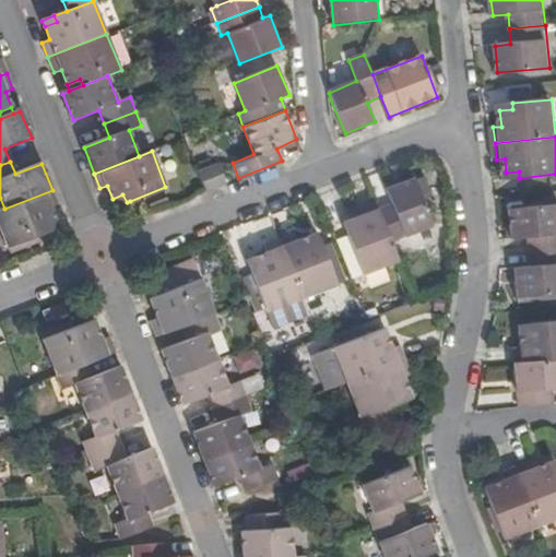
[(205,191),(224,184),(214,162),(197,169),(205,191)]
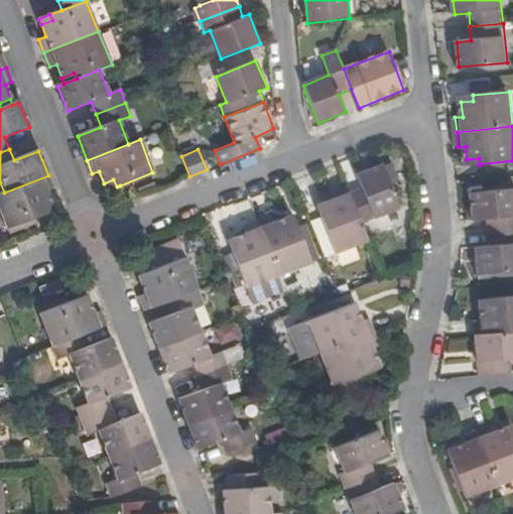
[(362,185),(349,190),(361,221),(401,206),(384,163),(357,173),(362,185)]
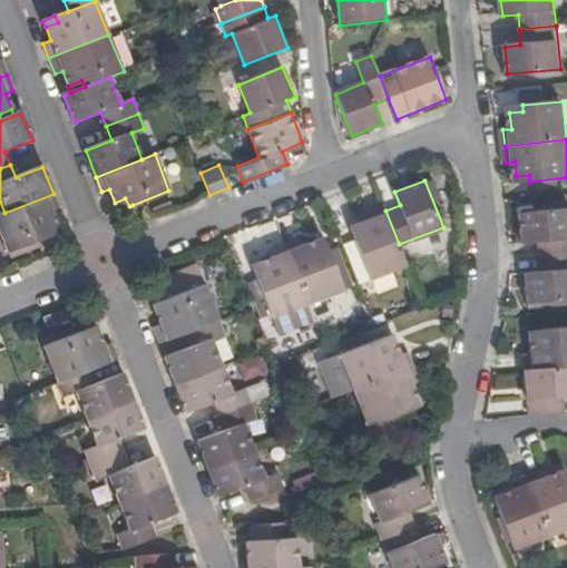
[(59,208),(54,194),(5,213),(0,214),(0,238),(7,255),(47,240),(42,232),(58,226),(52,213),(59,208)]
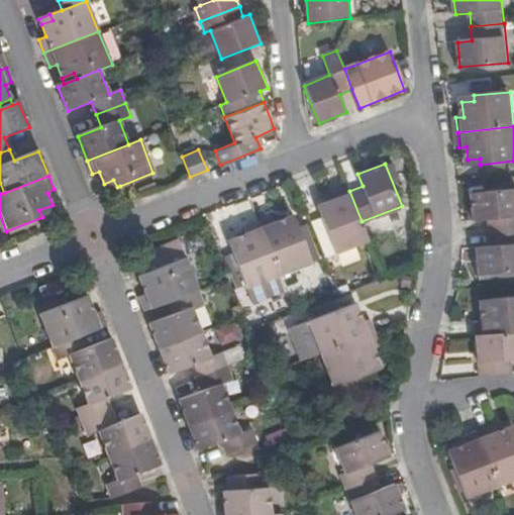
[(107,191),(117,187),(113,180),(104,184),(107,191)]
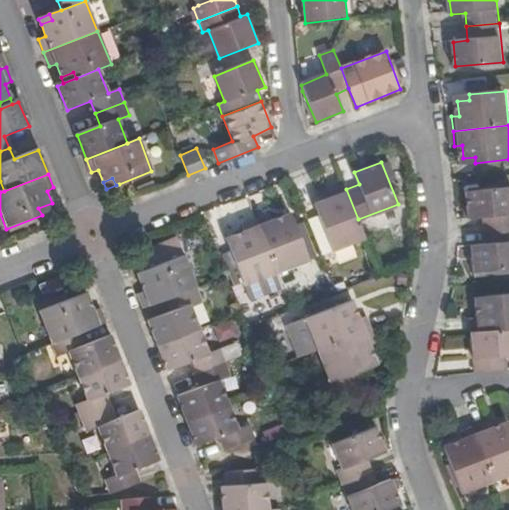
[(330,248),(365,234),(358,219),(346,189),(344,183),(329,189),(331,195),(318,200),(323,212),(317,215),(330,248)]
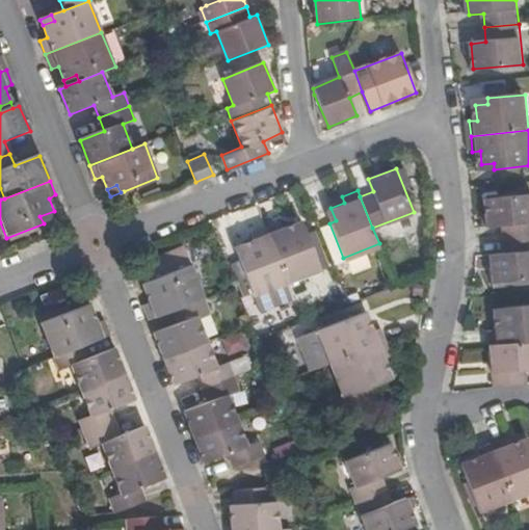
[(503,226),(504,238),(528,236),(528,195),(484,201),(486,228),(503,226)]
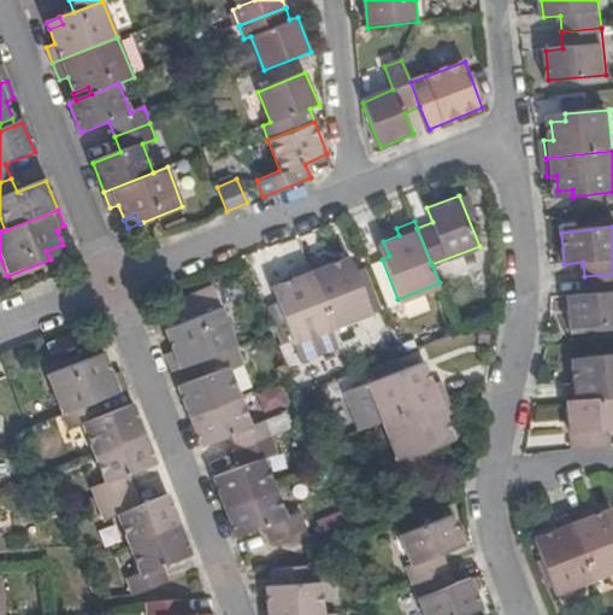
[(389,256),(383,241),(376,245),(382,259),(389,256)]
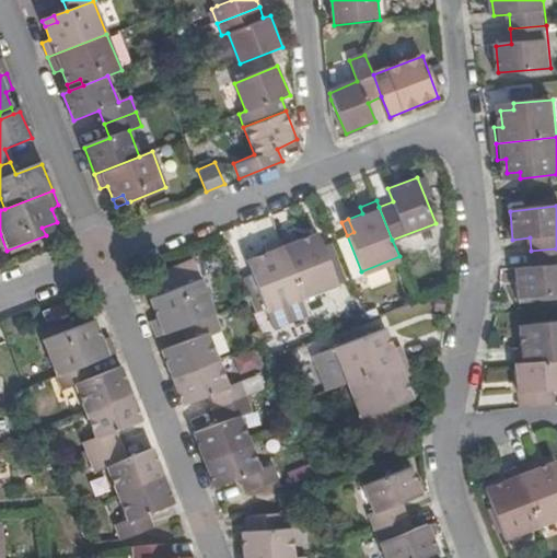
[(59,230),(57,222),(42,228),(46,235),(59,230)]
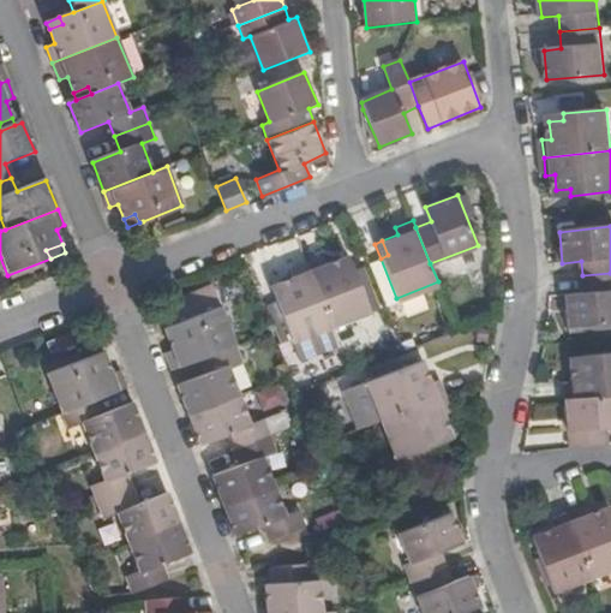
[(351,253),(342,256),(348,271),(355,268),(351,253)]
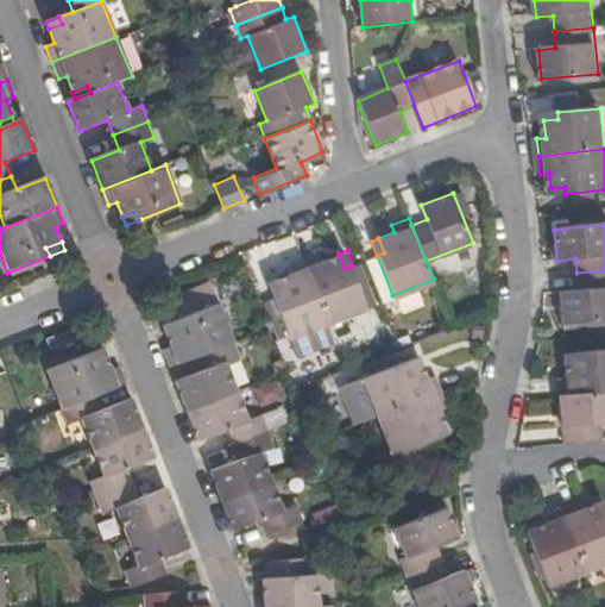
[(321,254),(304,261),(328,321),(367,306),(352,266),(345,268),(339,254),(325,260),(321,254)]
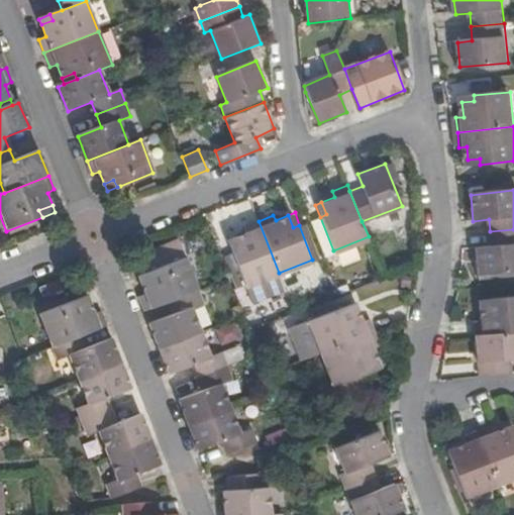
[(279,273),(259,221),(244,227),(246,233),(234,237),(239,249),(233,251),(244,282),(252,301),(285,288),(279,273)]
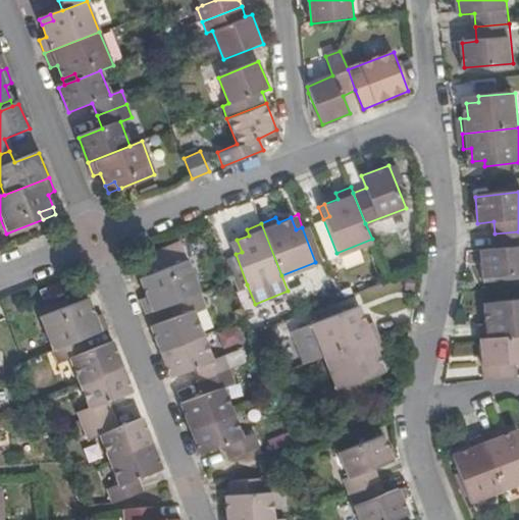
[(518,231),(495,234),(496,247),(480,249),(482,274),(518,270),(518,231)]
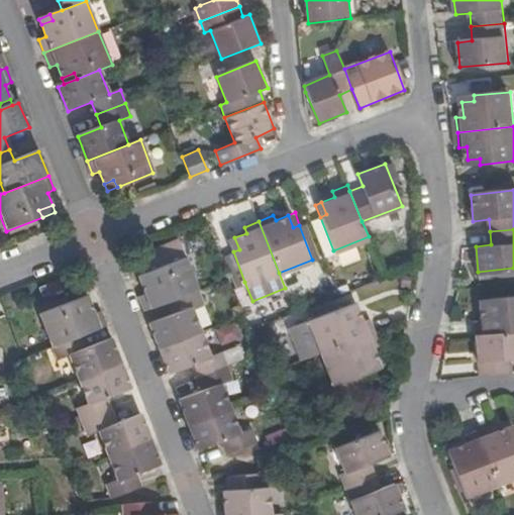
[(144,248),(152,270),(188,256),(179,235),(144,248)]
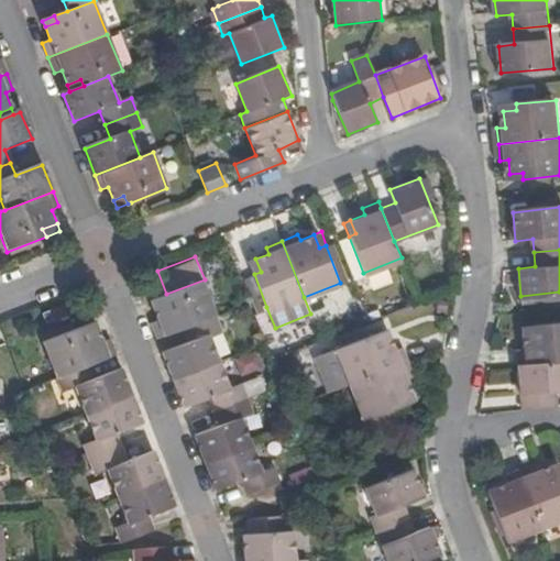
[(261,272),(255,259),(250,261),(254,274),(261,272)]
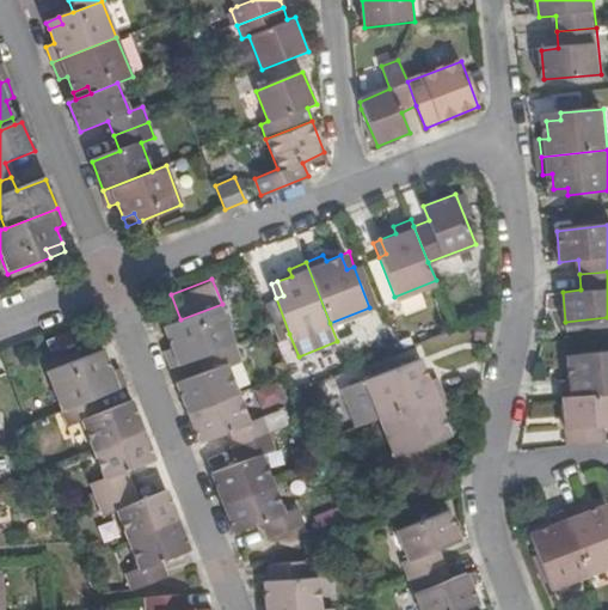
[(281,336),(289,334),(276,298),(268,302),(281,336)]
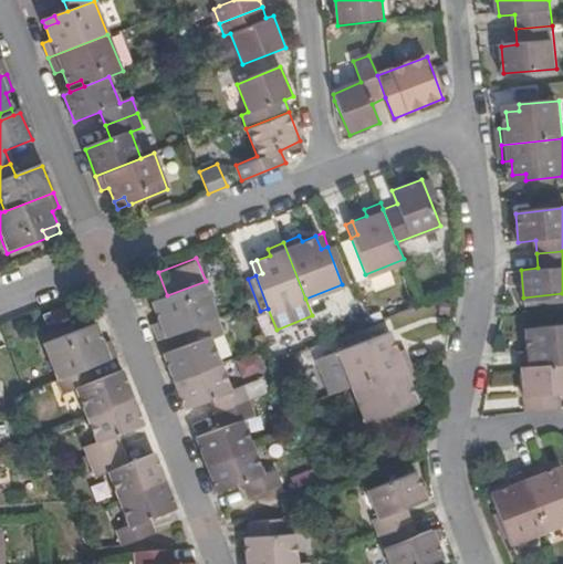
[(186,330),(219,317),(206,281),(167,295),(165,296),(167,303),(155,307),(160,322),(154,324),(160,341),(186,330)]
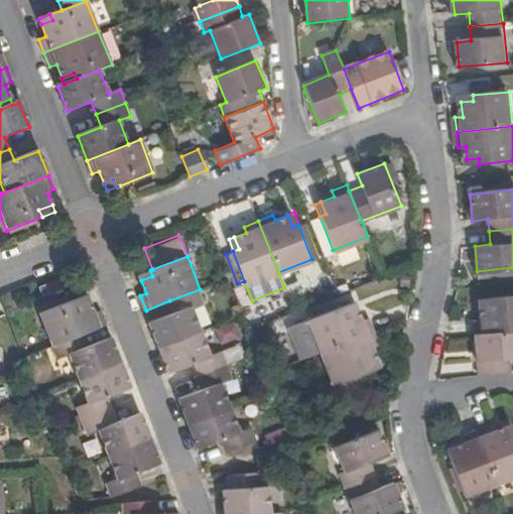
[(421,271),(417,261),(408,264),(412,274),(421,271)]
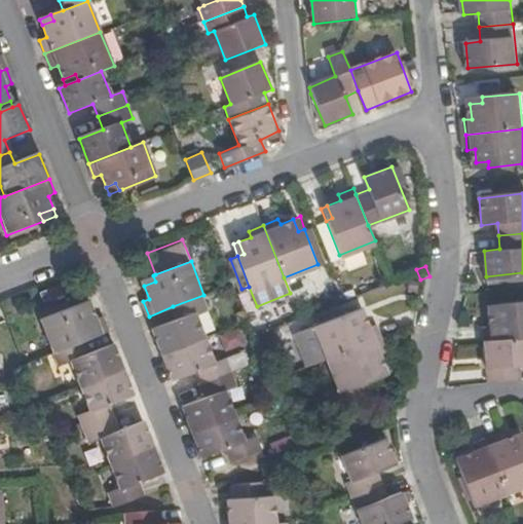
[(142,279),(144,286),(155,282),(153,275),(142,279)]
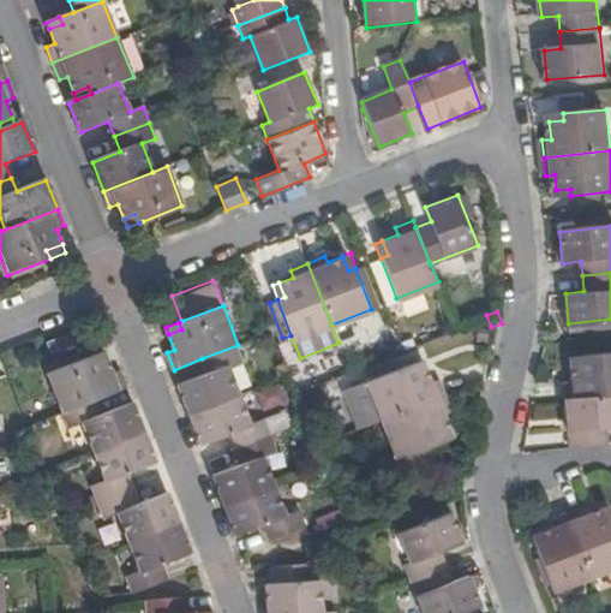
[(180,382),(192,414),(243,394),(231,364),(244,359),(238,345),(202,358),(208,373),(180,382)]
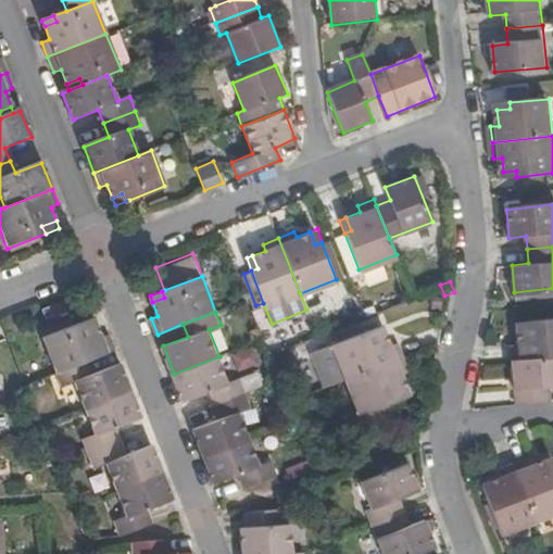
[(92,317),(79,323),(83,328),(96,324),(92,317)]
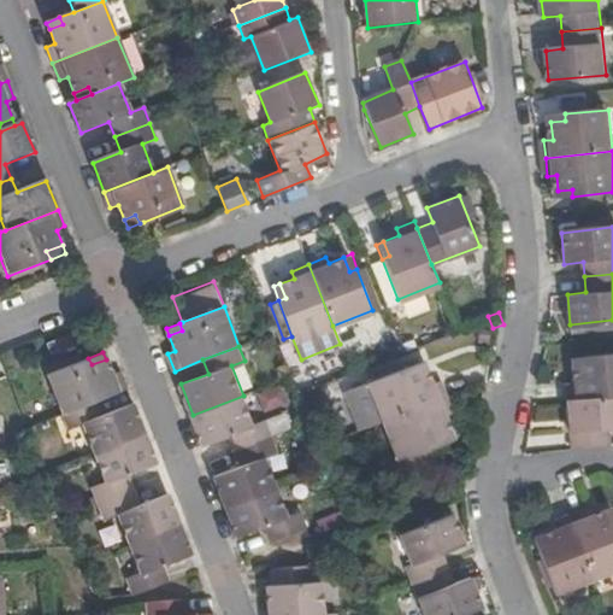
[(573,399),(612,394),(612,353),(594,356),(594,365),(578,365),(579,381),(572,381),(573,399)]
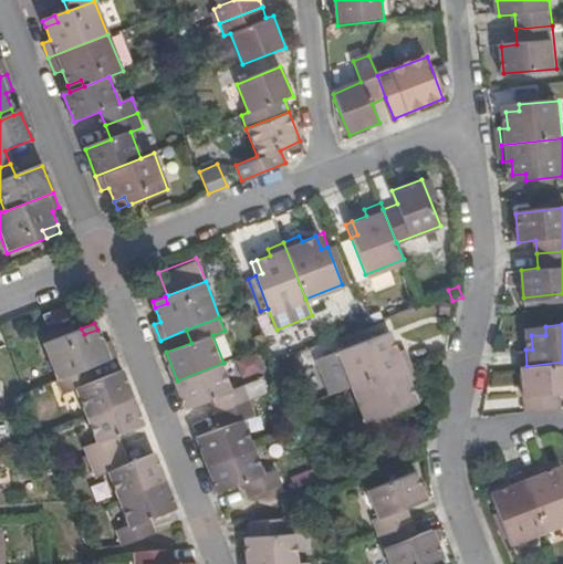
[(381,340),(397,334),(394,325),(377,332),(381,340)]
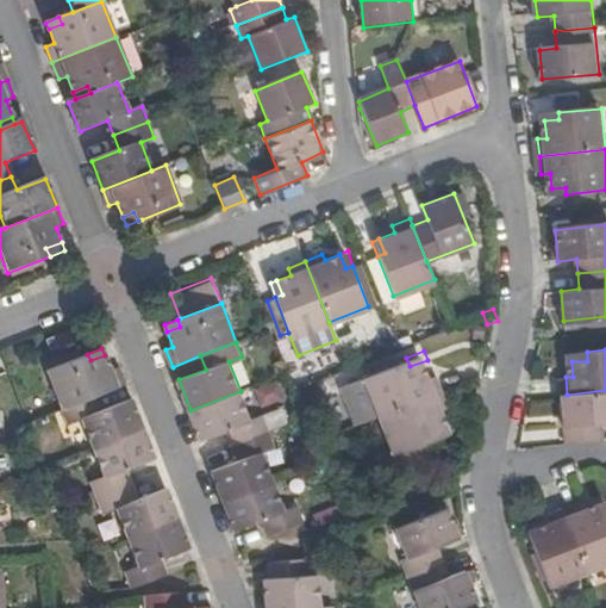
[(570,352),(572,361),(587,361),(587,352),(570,352)]
